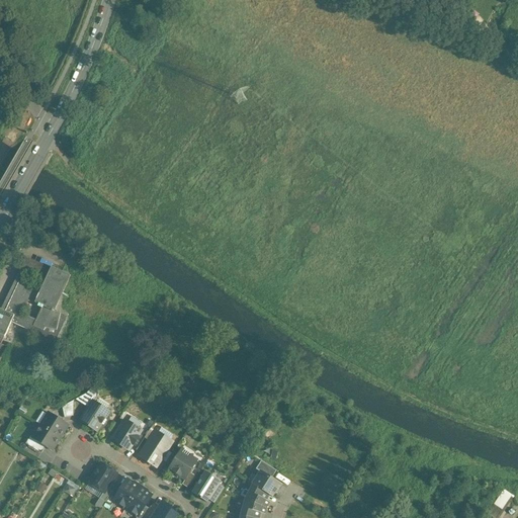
[(20,269),(42,276),(47,265),(23,257),(20,269)]
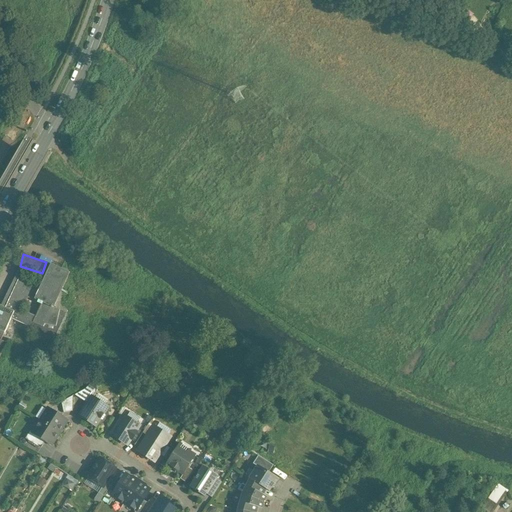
[(51,264),(39,289),(27,283),(19,279),(5,308),(14,312),(11,318),(32,328),(34,323),(44,328),(45,324),(55,326),(54,328),(55,329),(59,310),(52,307),(68,272),(51,264)]
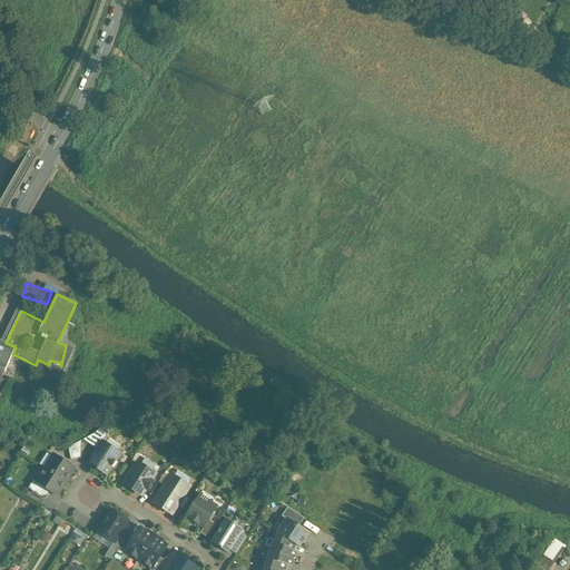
[(6,343),(0,340),(0,379),(1,380),(12,354),(16,347),(6,343)]
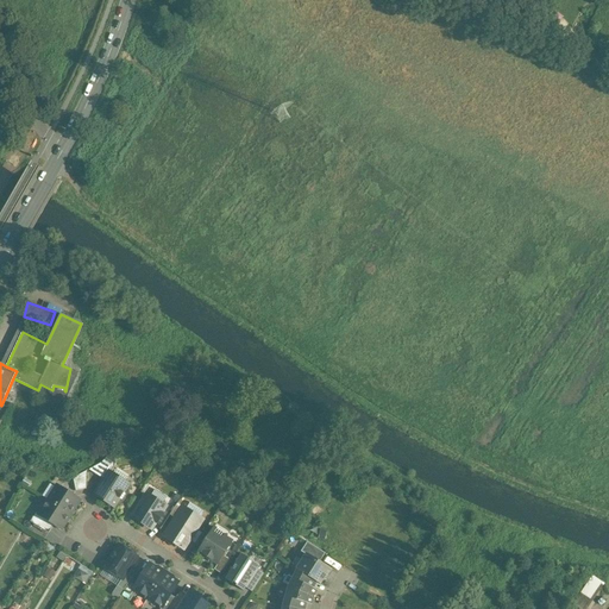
[(106,458),(102,463),(101,463),(88,470),(105,481),(110,472),(111,472),(115,464),(106,458)]
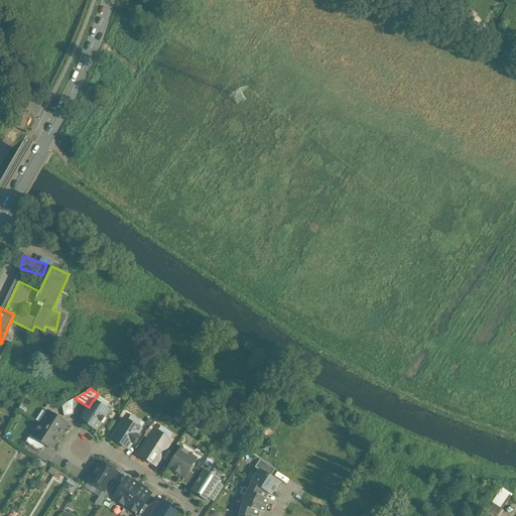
[(74,399),(61,405),(65,416),(74,414),(74,399)]
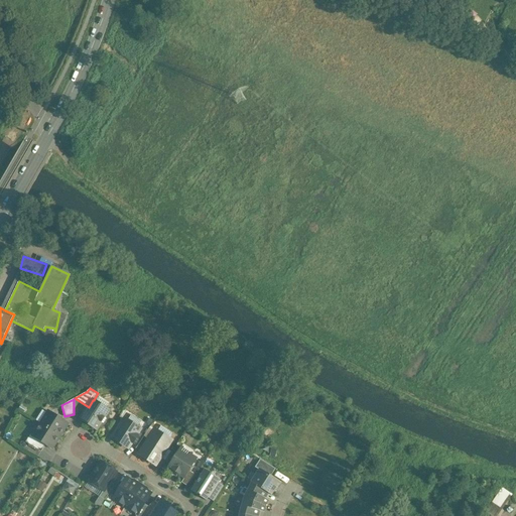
[(94,400),(93,400),(89,407),(80,419),(97,430),(101,423),(103,424),(107,418),(105,417),(109,410),(94,400)]
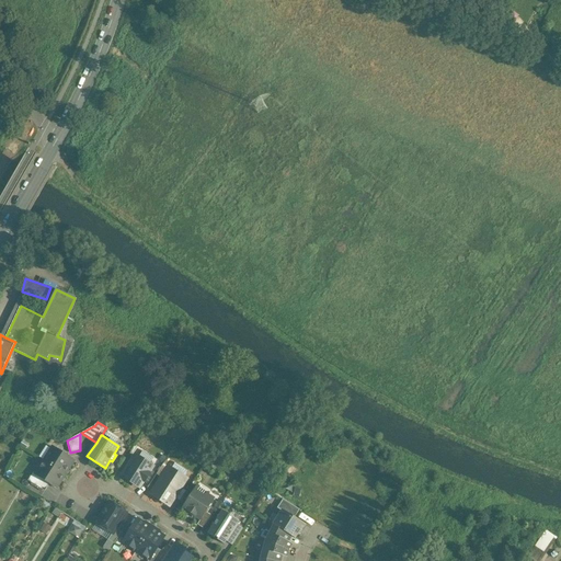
[(73,460),(53,447),(44,461),(64,473),(68,468),(69,469),(73,460)]
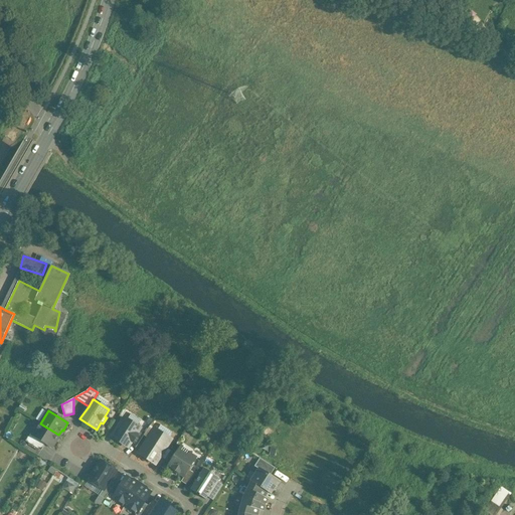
[(140,428),(125,418),(113,438),(128,448),(132,442),(133,442),(137,435),(136,435),(140,428)]
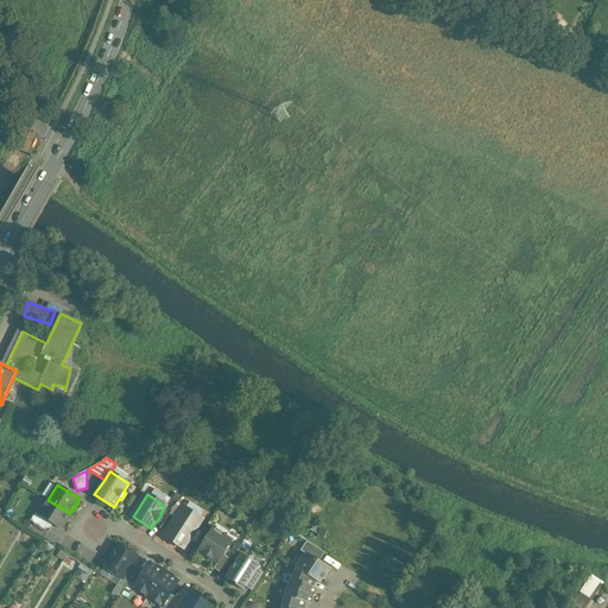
[(69,513),(48,500),(39,514),(38,515),(54,525),(61,530),(67,520),(65,519),(69,513)]
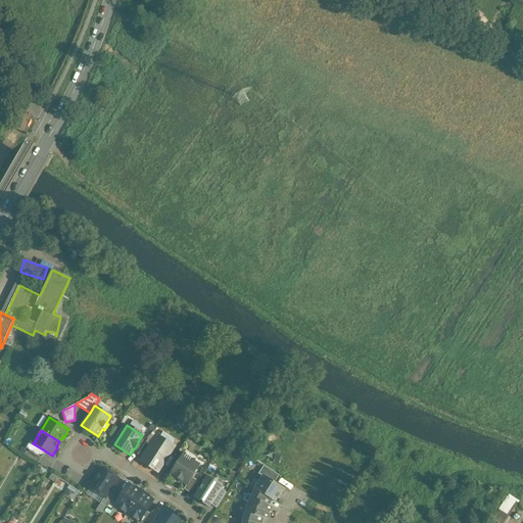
[(152,432),(146,442),(151,445),(157,435),(152,432)]
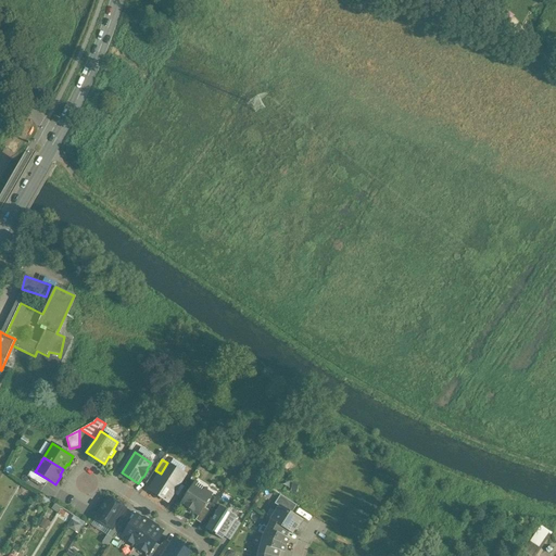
[(182,472),(167,463),(161,474),(150,491),(155,494),(154,496),(161,500),(162,498),(167,502),(173,493),(179,483),(181,480),(180,476),(182,472)]
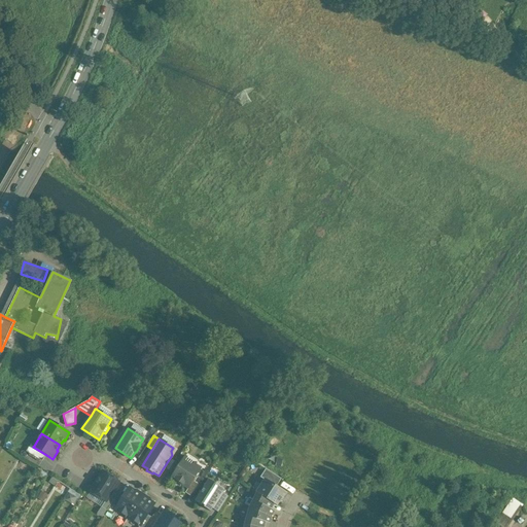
[(46,455),(33,447),(34,446),(31,444),(27,452),(42,461),(46,455)]
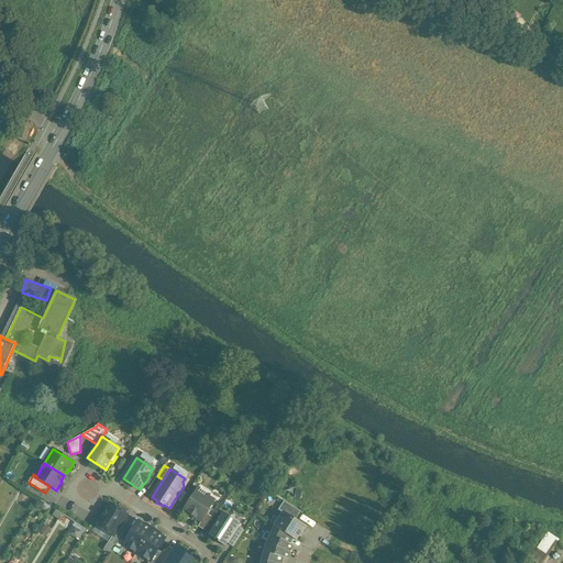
[(198,488),(184,510),(201,521),(207,514),(214,501),(209,497),(210,495),(198,488)]
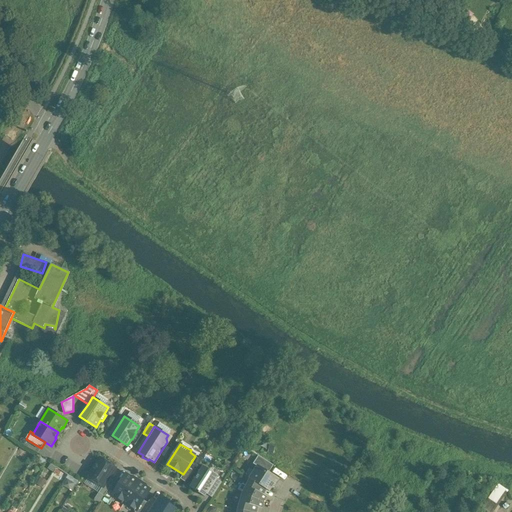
[(165,445),(159,454),(164,458),(170,448),(165,445)]
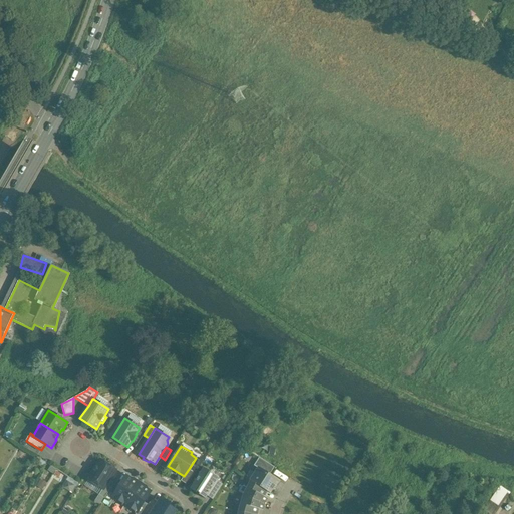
[(274,468),(259,458),(254,466),(258,469),(258,468),(269,475),(274,468)]
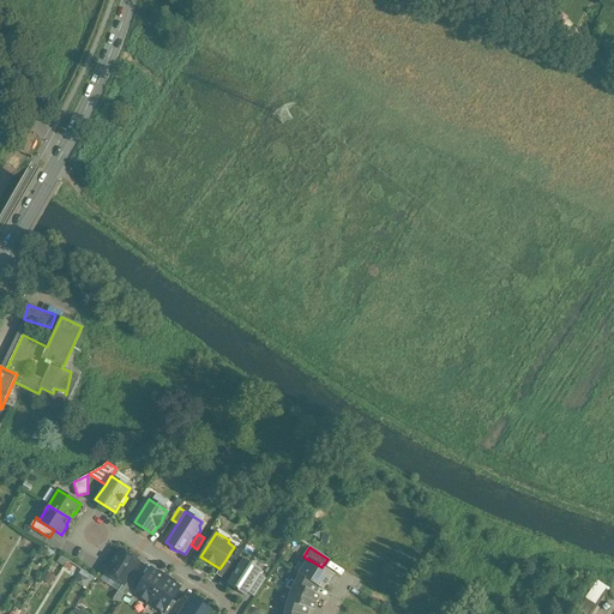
[(138,561),(120,549),(106,573),(122,584),(124,584),(131,573),(138,561)]
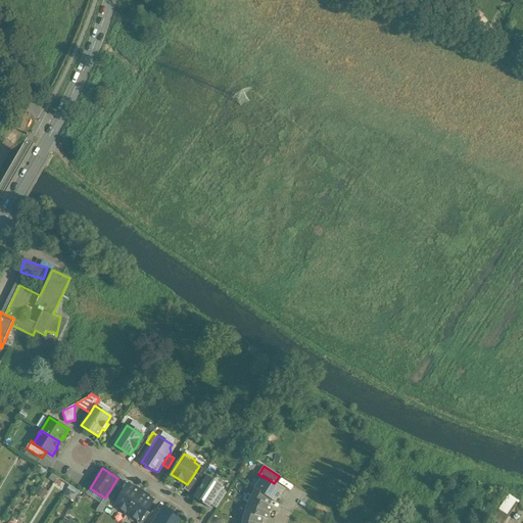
[(207,476),(193,497),(200,502),(200,501),(203,503),(202,504),(209,508),(211,505),(221,489),(223,486),(217,482),(216,483),(212,481),(214,480),(207,476)]
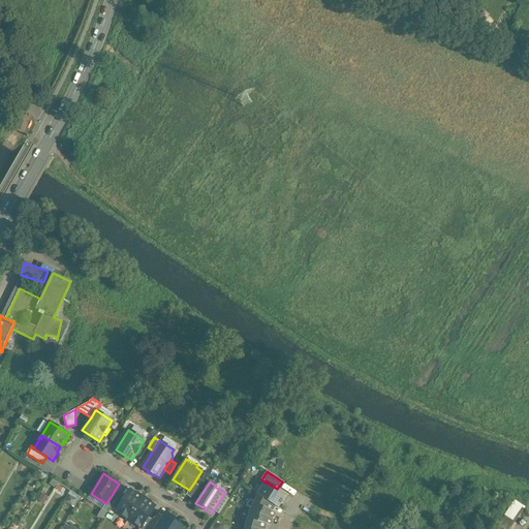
[(277,489),(266,481),(266,483),(262,488),(263,491),(260,495),(258,494),(258,495),(275,505),(274,505),(278,507),(282,501),(283,502),(287,496),(277,489)]
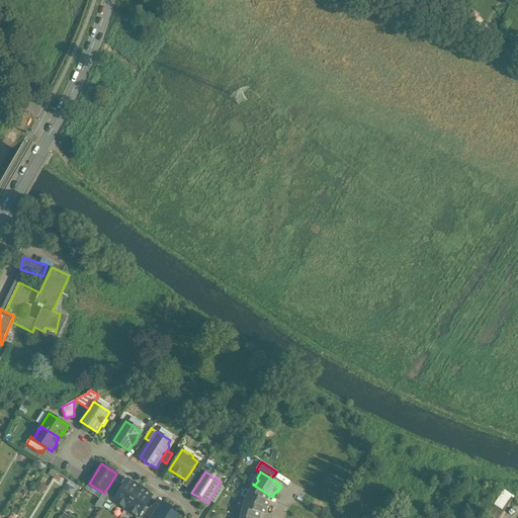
[(185,480),(182,485),(187,488),(195,476),(190,472),(185,480)]
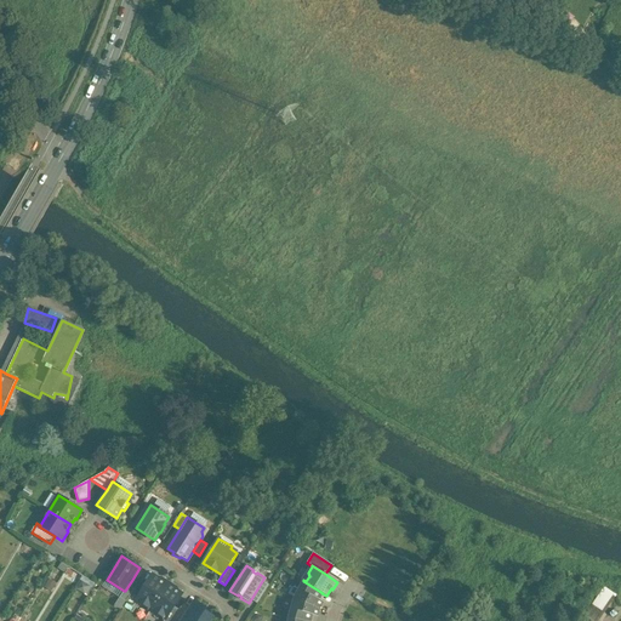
[(167,585),(152,575),(144,588),(136,600),(137,600),(152,610),(167,585)]
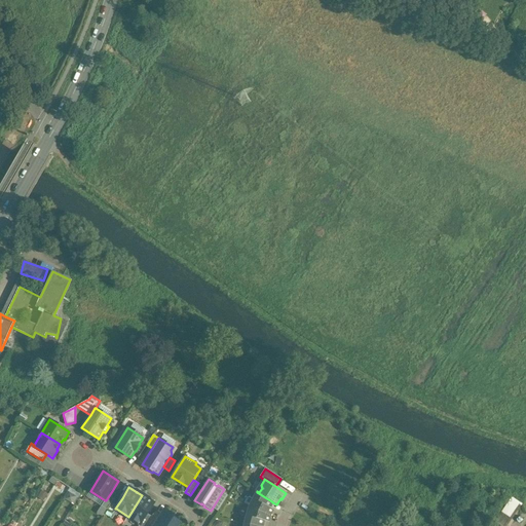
[(257,492),(253,490),(250,496),(253,500),(249,508),(270,516),(273,510),(270,509),(272,502),(273,502),(257,492)]
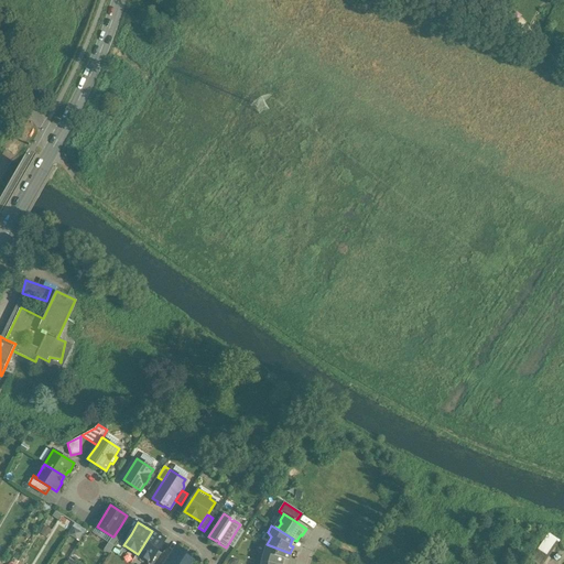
[(120,527),(114,537),(112,537),(109,543),(115,546),(126,530),(120,527)]
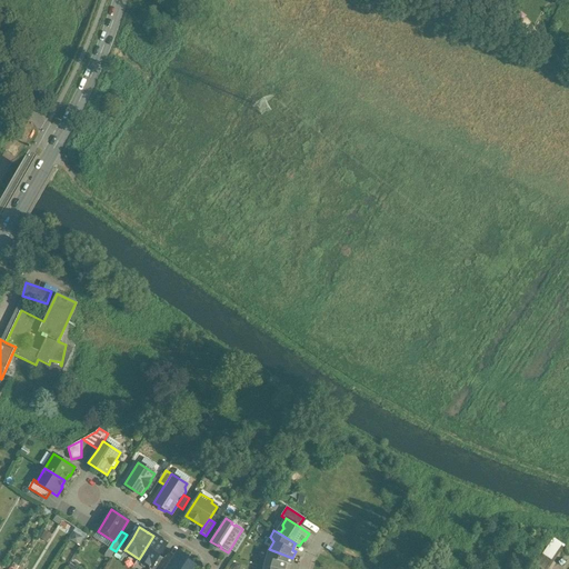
[(240,532),(230,549),(236,553),(247,537),(240,532)]
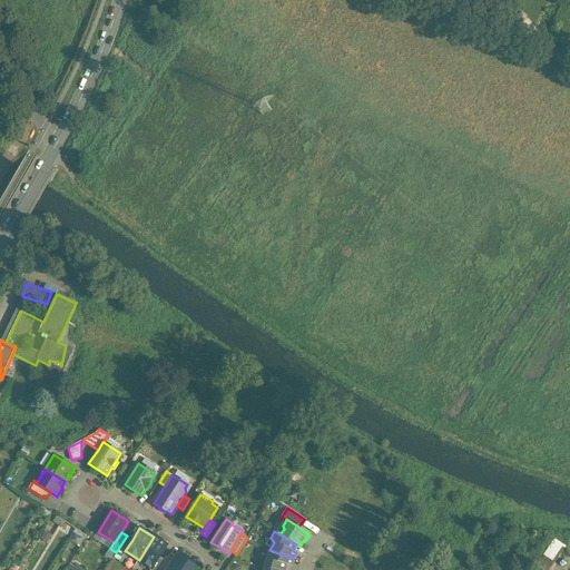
[(127,536),(116,552),(123,557),(126,551),(125,551),(133,540),(127,536)]
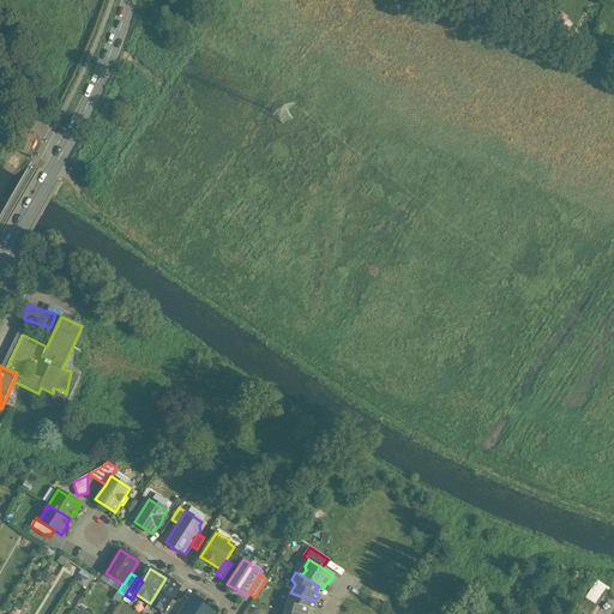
[(180,588),(166,578),(150,603),(163,612),(164,612),(172,600),(180,588)]
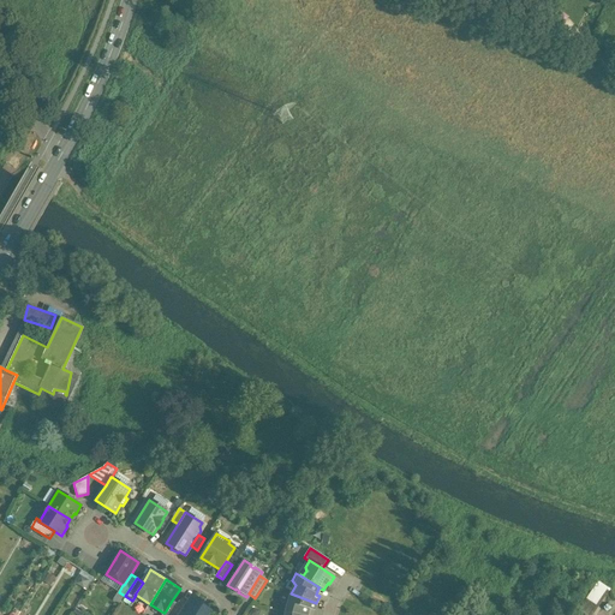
[(587,614),(604,592),(596,586),(574,614),(587,614)]
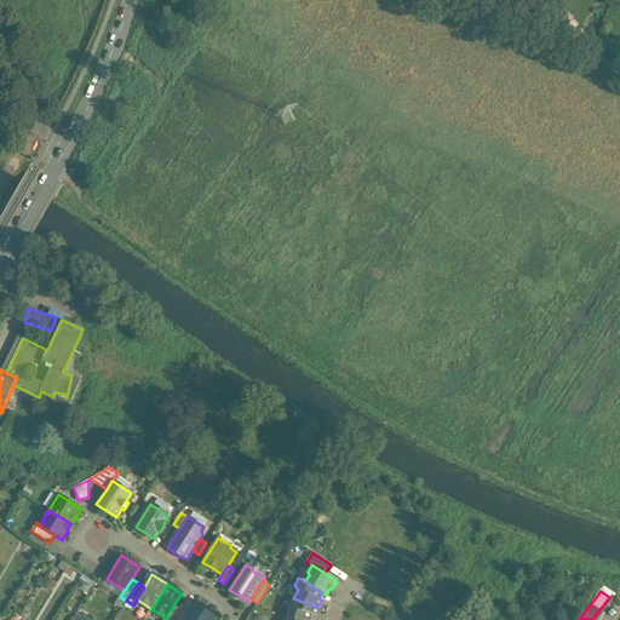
[(319,608),(293,598),(291,608),(285,608),(282,616),(300,619),(310,619),(313,614),(317,616),(319,608)]
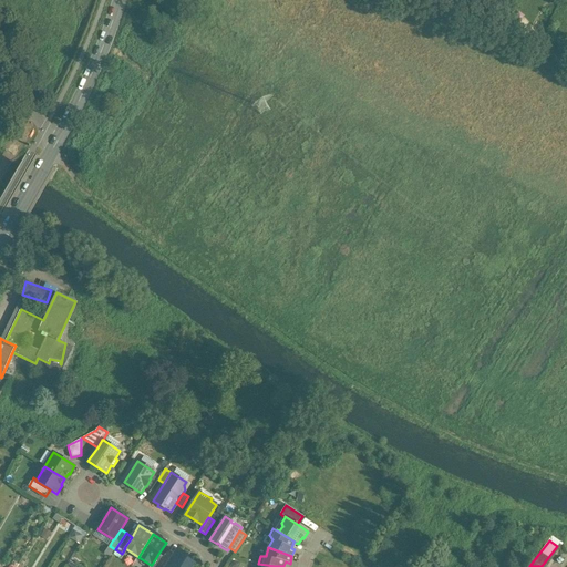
[(174,557),(167,566),(191,566),(193,564),(185,558),(187,556),(178,550),(174,557)]
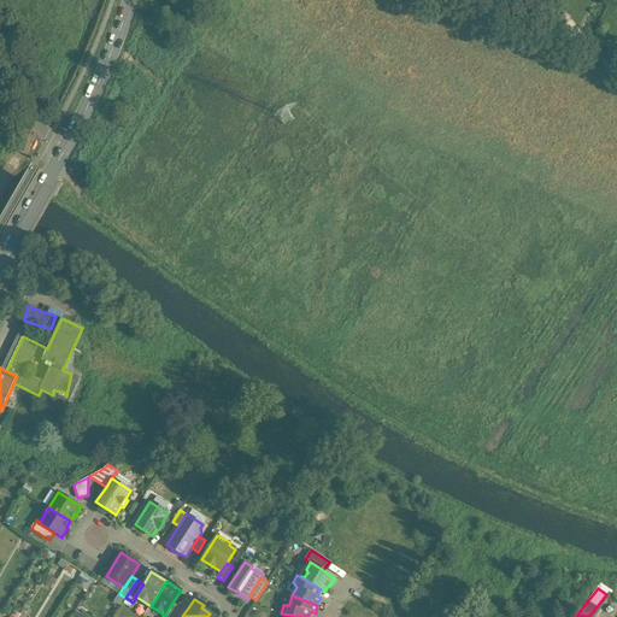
[(178,606),(171,616),(182,616),(189,606),(182,601),(178,606)]
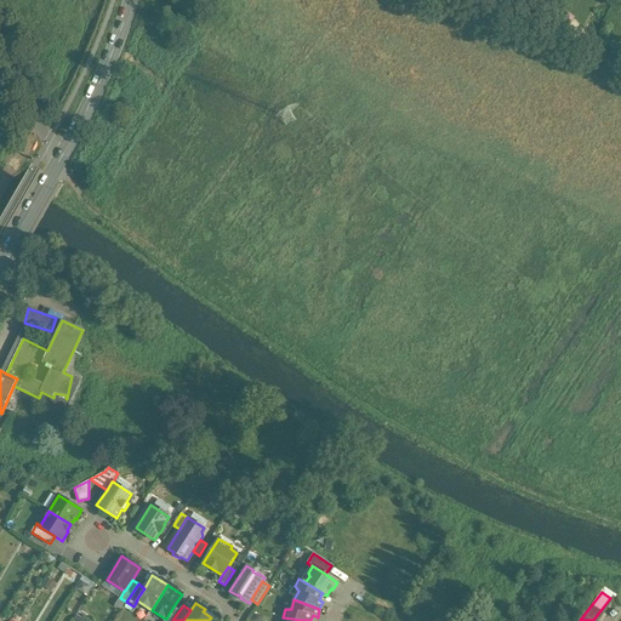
[(174,607),(166,619),(165,619),(164,620),(172,620),(180,610),(174,607)]
